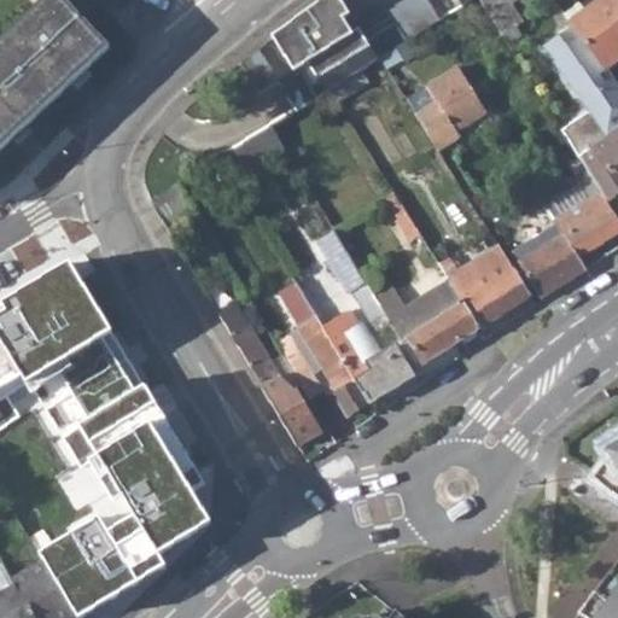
[(0,146),(108,47),(63,0),(42,0),(0,40),(0,146)]
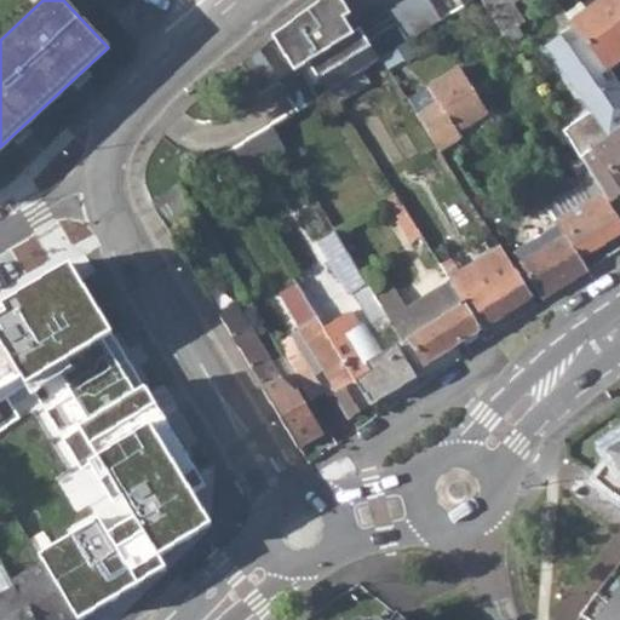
[(306,62),(326,91),(329,90),(360,69),(378,58),(359,27),(351,32),(343,16),(348,13),(351,19),(352,18),(382,0),(317,0),(271,34),(293,69),(306,62)]
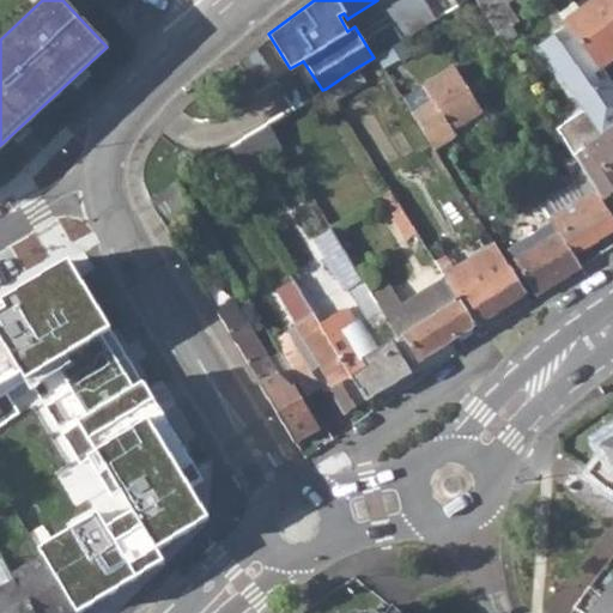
[(401,40),(436,19),(423,0),(396,0),(382,8),(401,40)]
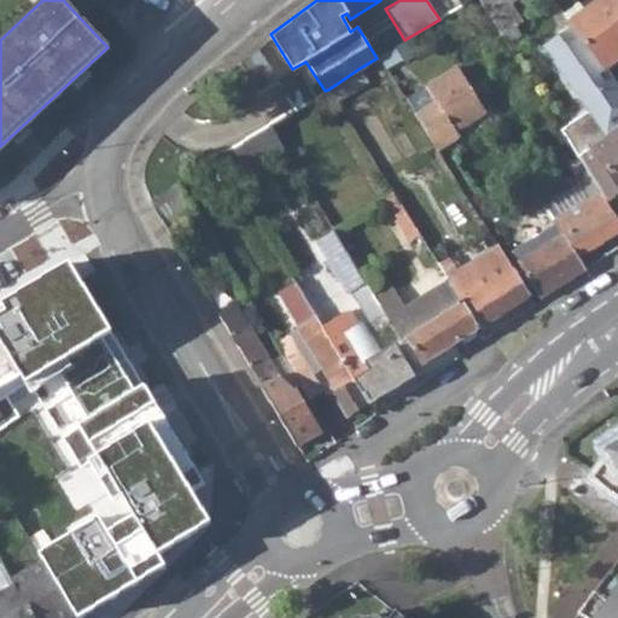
[(476,0),(487,16),(509,0),(476,0)]
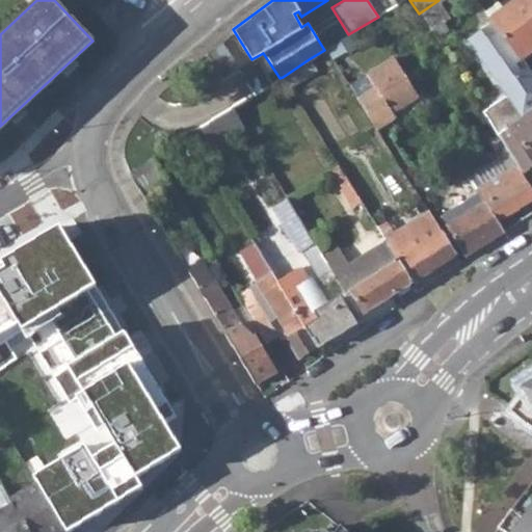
[(490,21),(521,59),(531,50),(531,5),(528,0),(512,0),(488,18),(490,21)]
